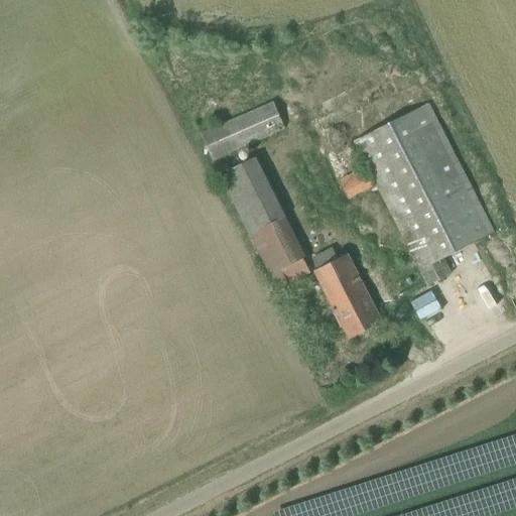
[(215,162),(285,130),(272,101),(202,133),(215,162)]
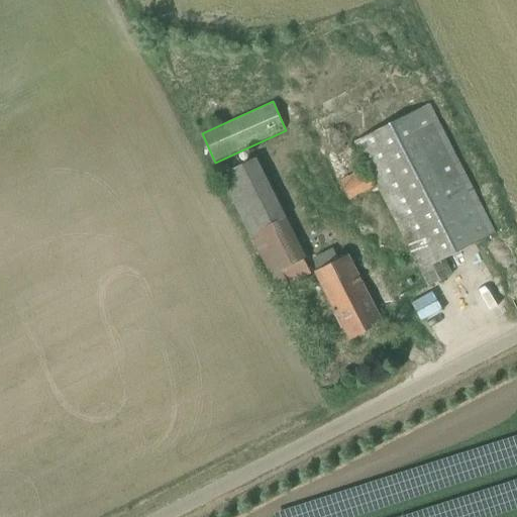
[(443,260),(495,234),(428,104),(355,141),(429,286),(451,275),(443,260)]
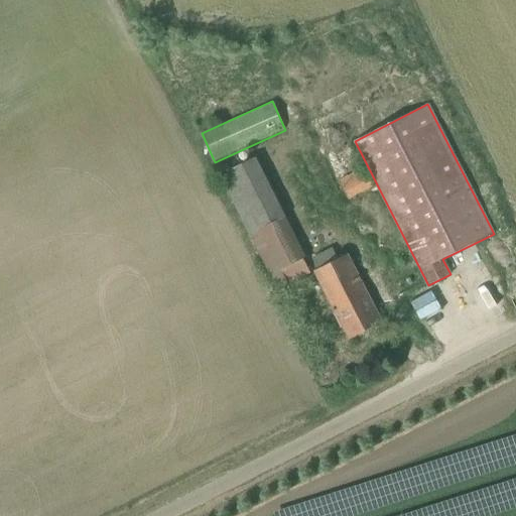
[(219,176),(277,290),(310,273),(303,259),(307,257),(256,157),(219,176)]
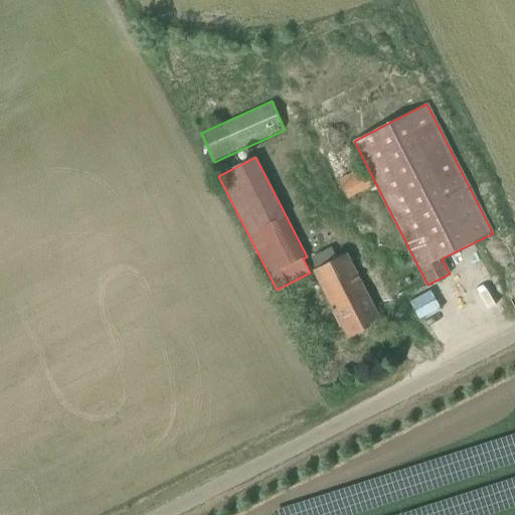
[(349,199),(372,186),(362,167),(338,180),(349,199)]
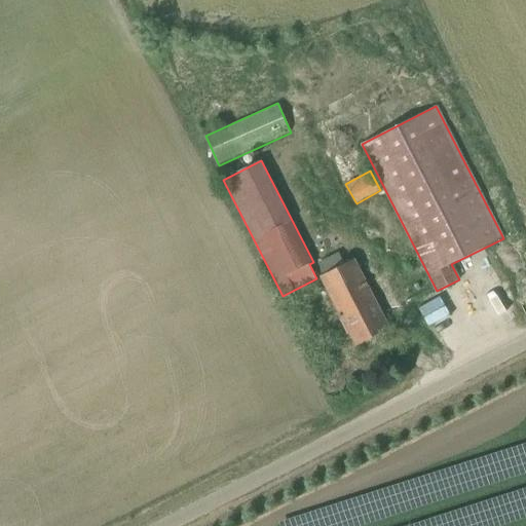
[(380,310),(352,260),(320,277),(347,328),(357,346),(389,329),(380,310)]
